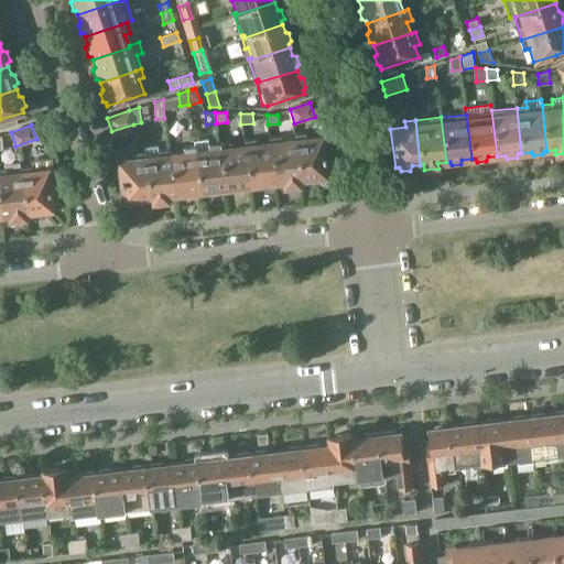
[(293,134),(294,140),(299,180),(308,179),(312,182),(320,182),(322,176),(326,176),(321,137),(306,139),(305,132),(293,134)]
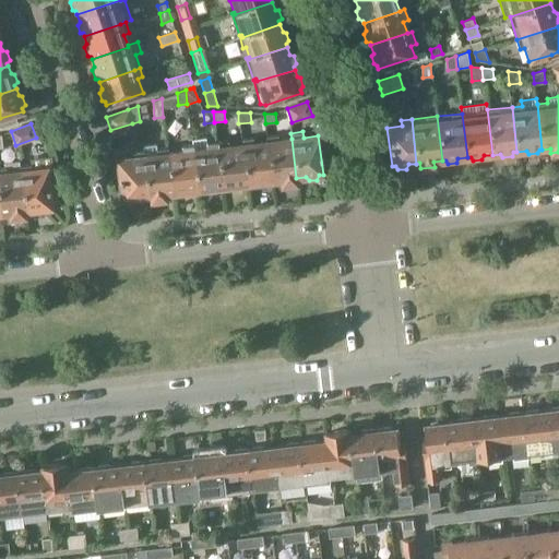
[(268,142),(272,181),(280,180),(281,186),(295,183),(295,178),(296,178),(292,139),(280,140),(278,134),(266,135),(268,142)]
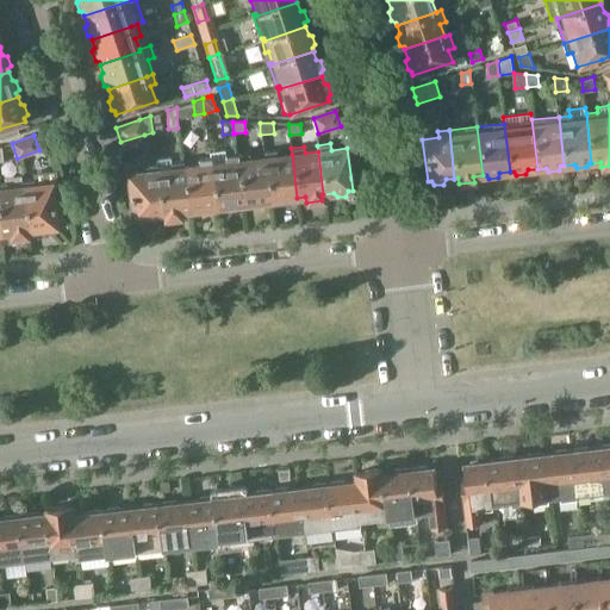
[(210,151),(210,157),(215,206),(218,206),(221,210),(230,209),(232,205),(242,204),(236,155),(225,156),(225,150),(210,151)]
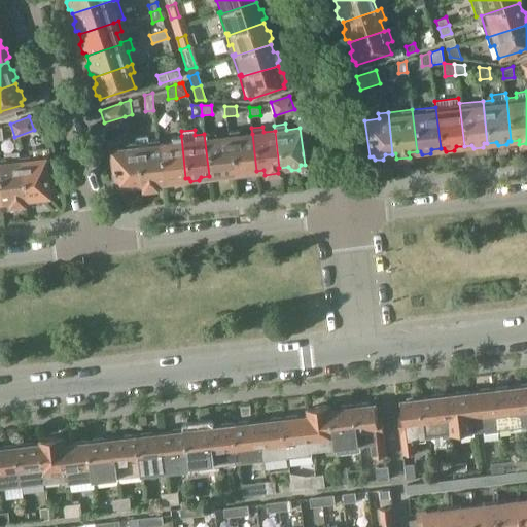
[(226,131),(227,137),(233,173),(241,172),(244,175),(251,175),(253,171),(256,171),(252,134),(240,135),(240,130),(226,131)]
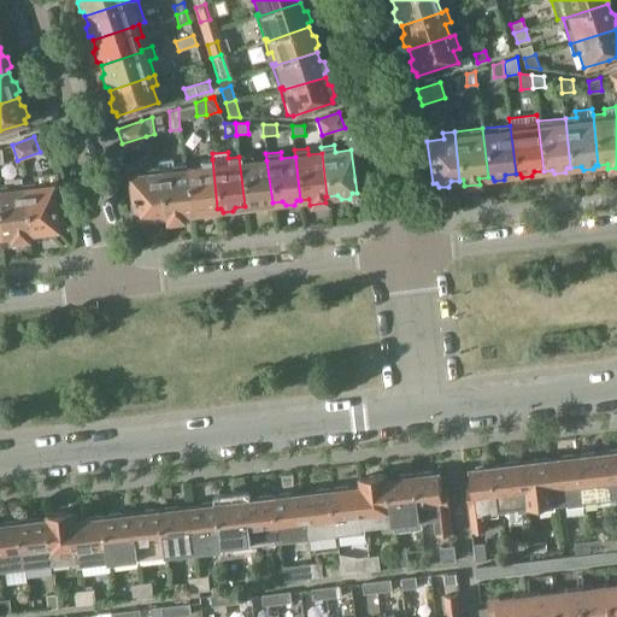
[(239,157),(245,206),(254,205),(258,209),(268,207),(270,203),(272,203),(266,160),(251,162),(250,156),(239,157)]
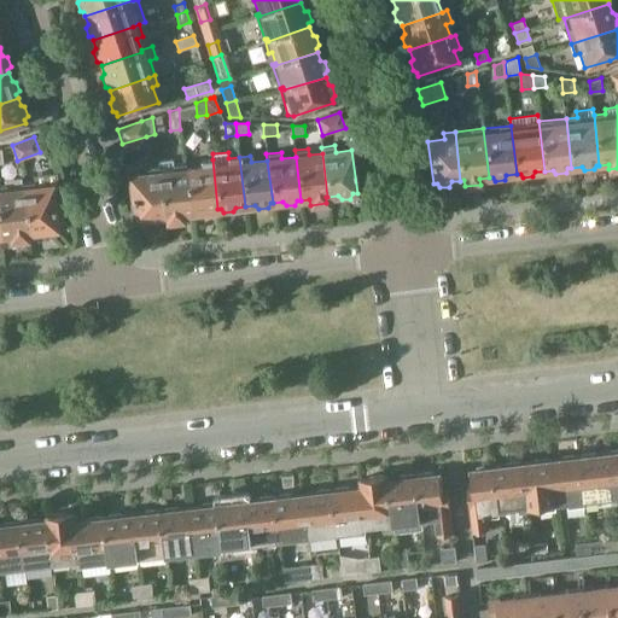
[(157,167),(156,167),(162,216),(165,216),(165,221),(181,220),(181,214),(191,213),(186,170),(185,163),(174,164),(173,159),(157,161),(157,167)]
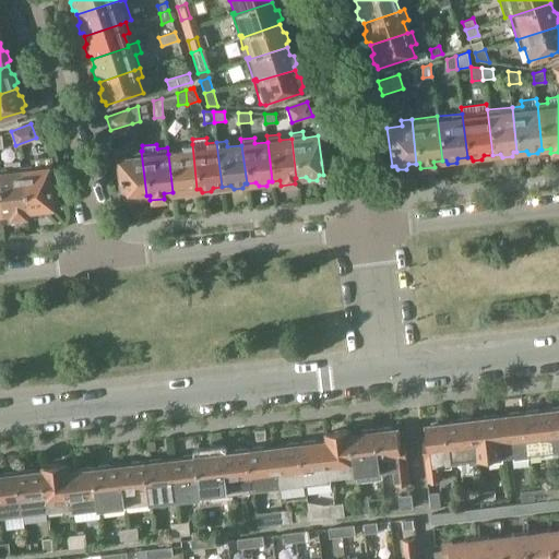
[(182,152),(168,154),(173,192),(175,192),(178,195),(187,194),(189,190),(197,189),(192,144),(181,145),(182,152)]
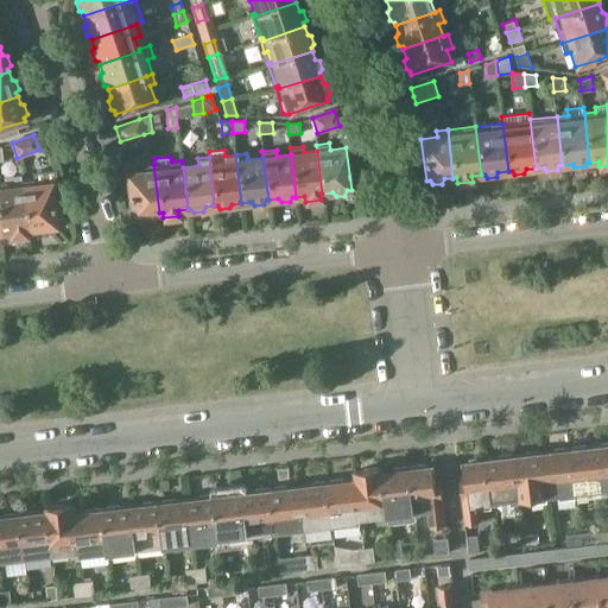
[(150,214),(158,213),(159,213),(153,164),(144,165),(145,172),(127,173),(133,216),(135,216),(139,220),(149,219),(150,214)]
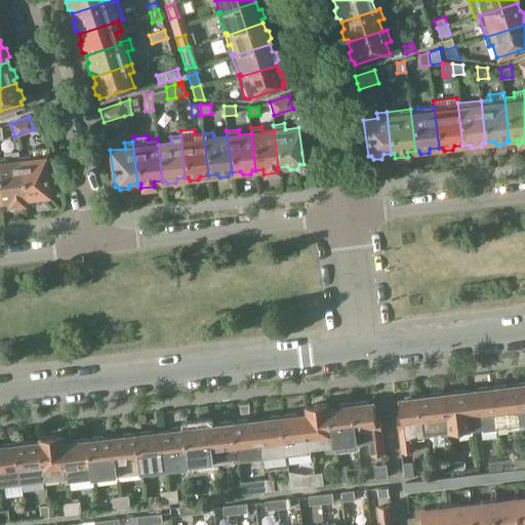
[(21,197),(23,197),(17,156),(16,151),(4,153),(5,157),(0,157),(0,199),(7,199),(8,203),(22,202),(21,197)]
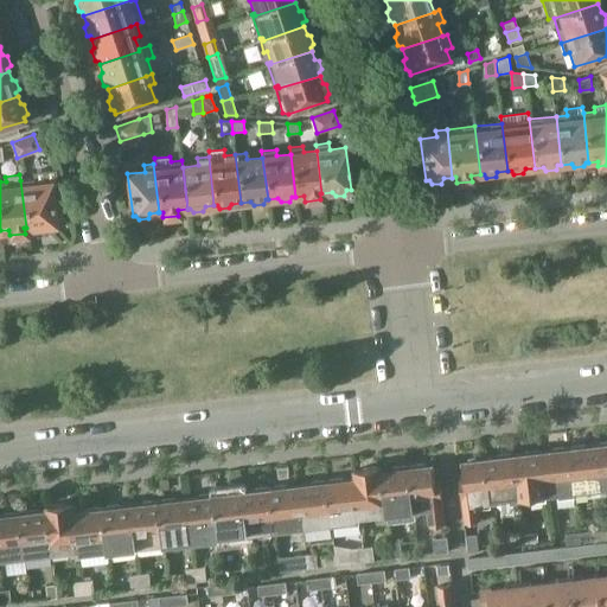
[(34,178),(20,180),(26,228),(37,227),(40,230),(49,230),(51,225),(55,225),(53,211),(62,210),(59,185),(51,186),(50,183),(34,185),(34,178)]
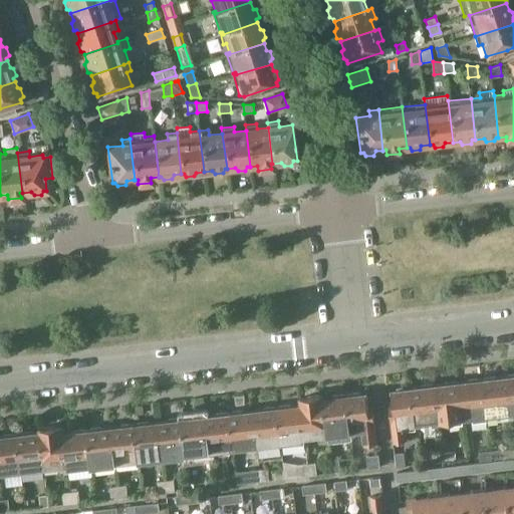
[(513,413),(513,374),(508,375),(508,377),(505,377),(509,414),(513,413)]
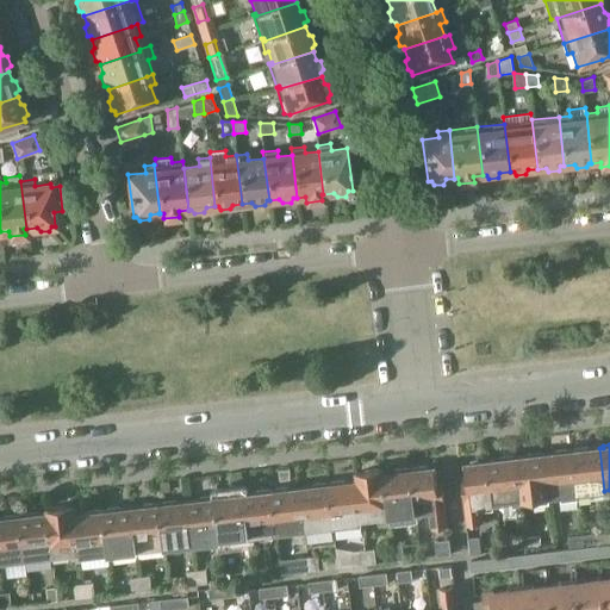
[(571,449),(577,495),(604,491),(599,448),(589,450),(589,447),(571,449)]
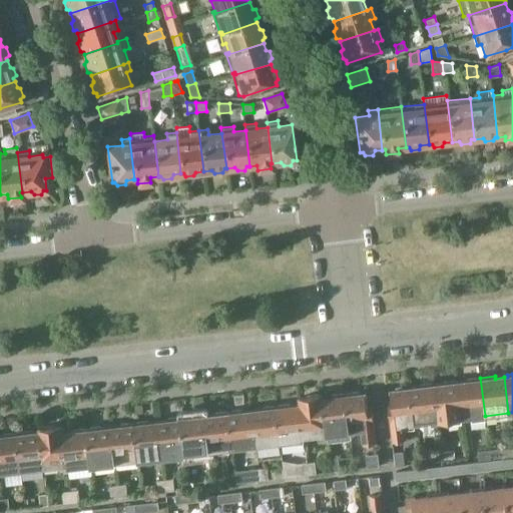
[(485,416),(480,378),(468,380),(468,382),(457,383),(461,418),(485,416)]
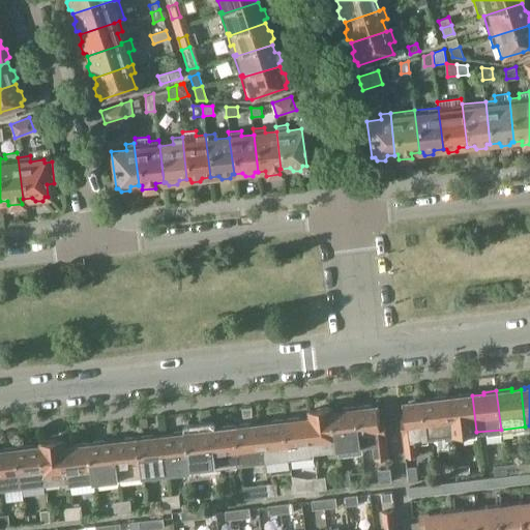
[(476,432),(472,395),(471,395),(471,393),(459,394),(459,398),(448,399),(452,435),(476,432)]
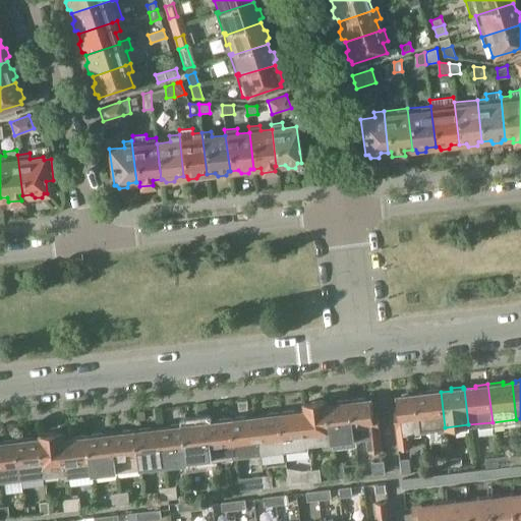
[(445,427),(441,392),(439,392),(439,390),(426,391),(427,393),(416,395),(420,430),(445,427)]
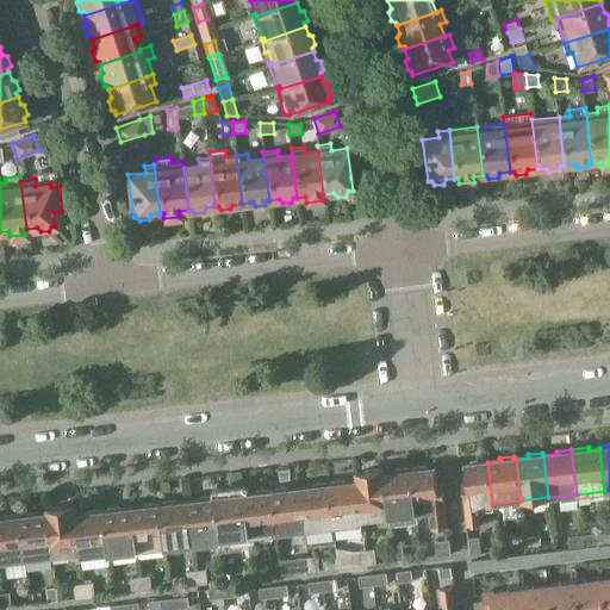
[(461,479),(467,526),(481,524),(480,505),(492,504),(487,462),(486,462),(485,460),(472,461),(472,464),(465,465),(466,478),(461,479)]
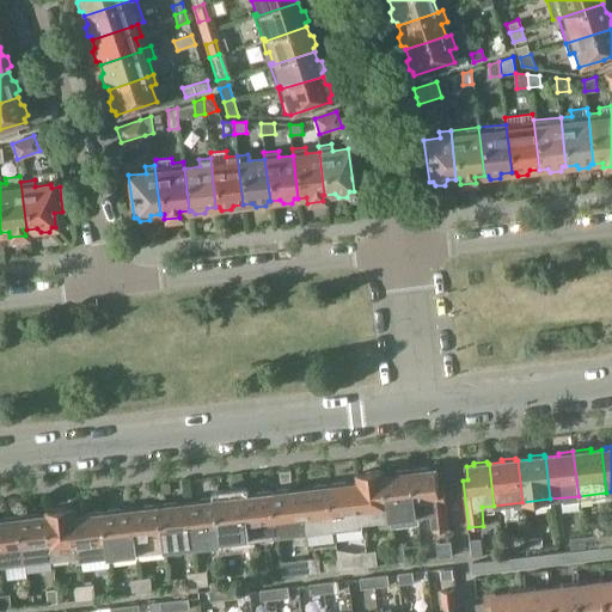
[(429,467),(414,470),(418,515),(429,514),(432,533),(450,530),(448,520),(444,483),(439,483),(436,470),(429,471),(429,467)]
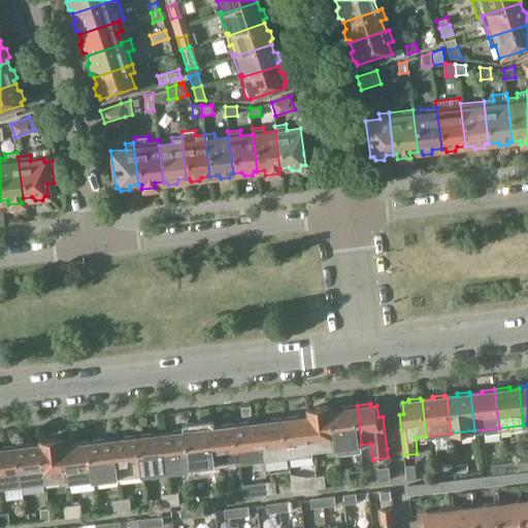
[(361,444),(357,405),(342,407),(342,409),(333,410),(337,448),(338,455),(362,452),(361,444)]
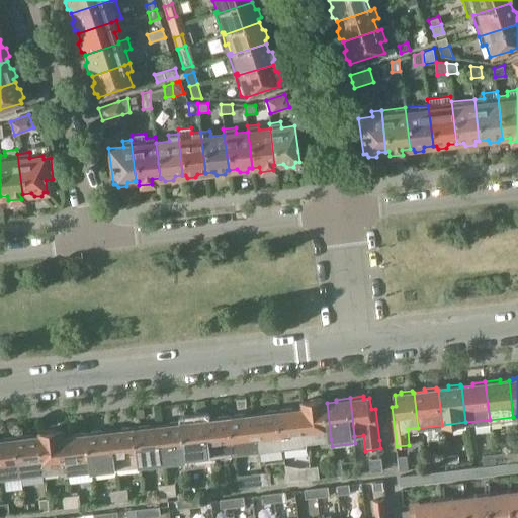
[(331,439),(327,403),(325,403),(325,399),(303,401),(304,410),(307,442),(331,439)]
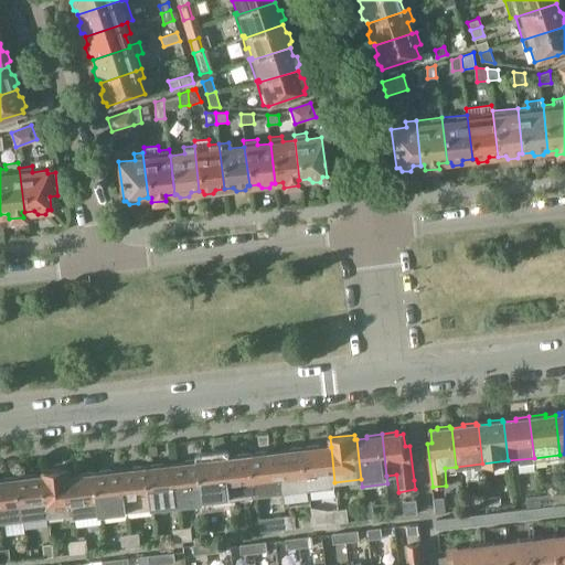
[(319,446),(305,447),(309,489),(336,486),(334,482),(331,447),(319,448),(319,446)]
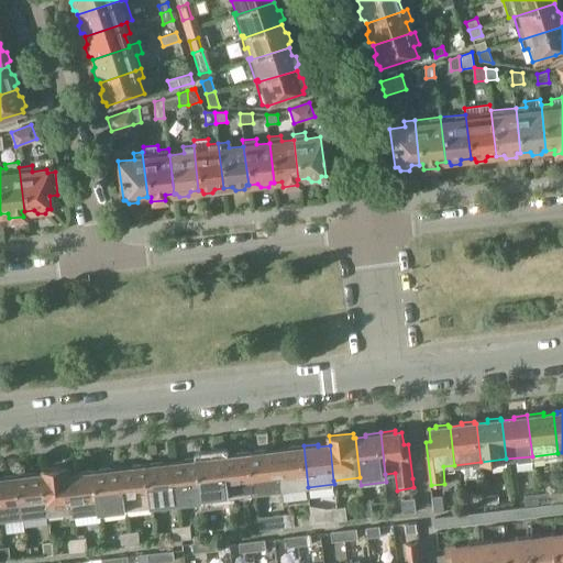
[(288,448),(288,450),(276,451),(280,489),(308,487),(304,445),(288,448)]
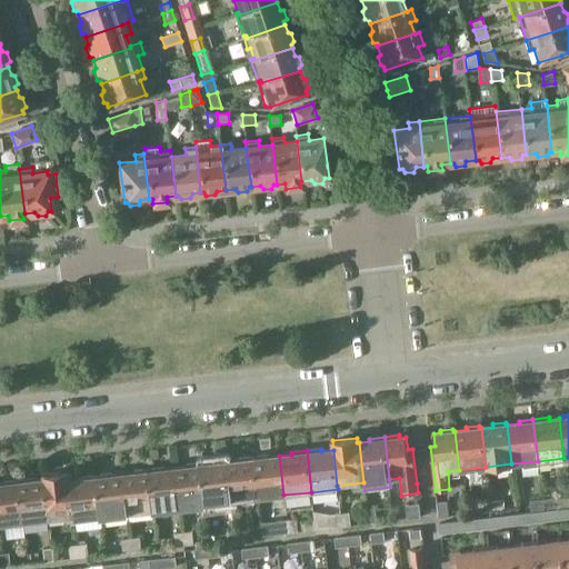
[(269,455),(255,457),(259,498),(283,495),(279,456),(269,457),(269,455)]
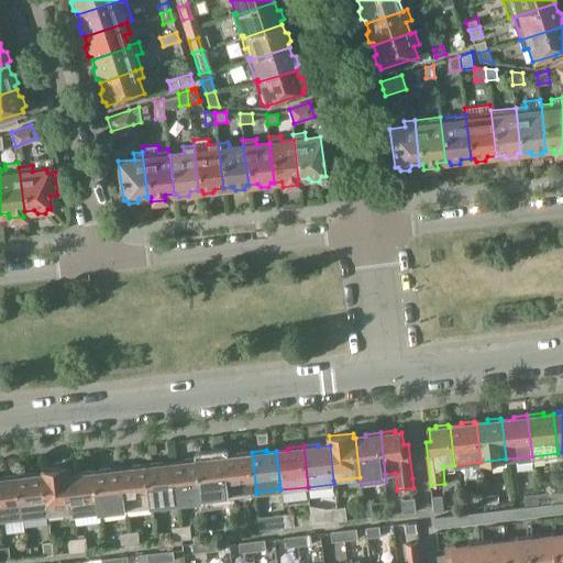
[(256,493),(252,452),(236,453),(236,456),(225,457),(230,495),(256,493)]
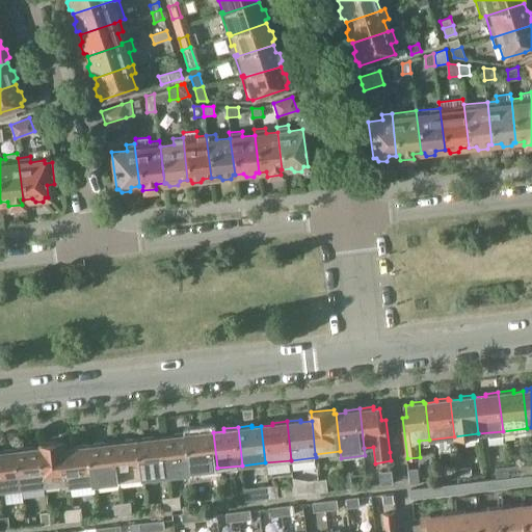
[(203,431),(189,432),(193,471),(203,470),(217,468),(213,432),(203,433),(203,431)]
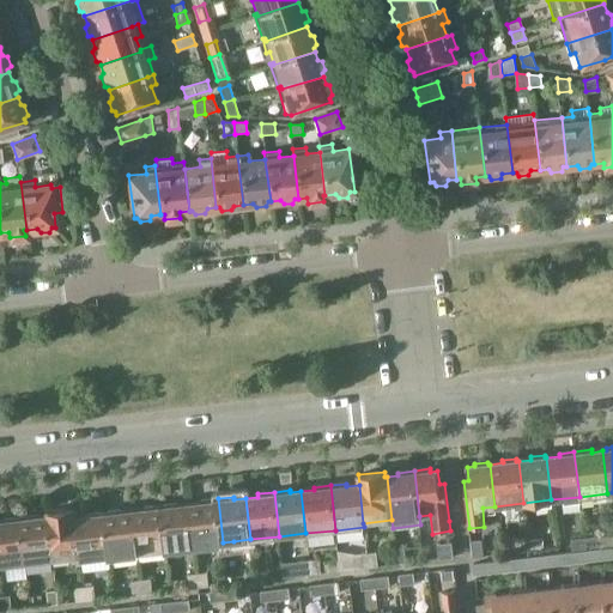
[(201,503),(189,504),(194,546),(223,542),(218,498),(201,501),(201,503)]
